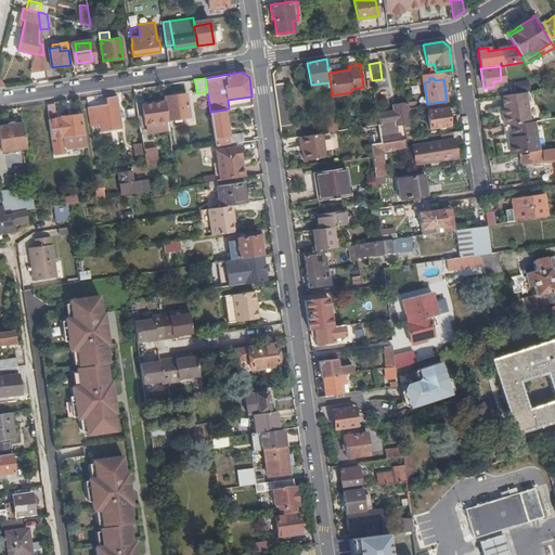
[(536,91),(533,80),(520,82),(521,93),(526,92),(536,91)]
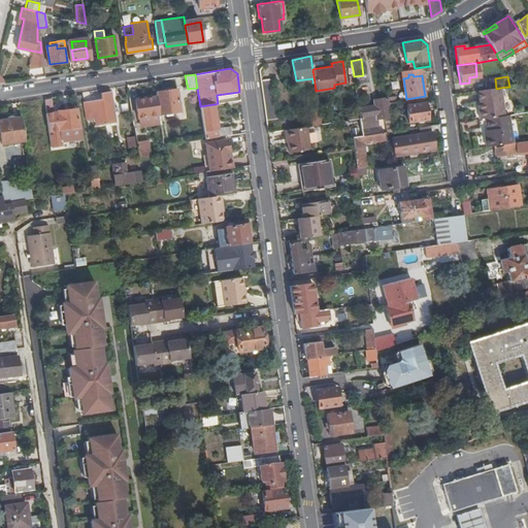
[(266,121),(277,119),(272,79),(261,81),(263,95),(265,109),(266,121)]
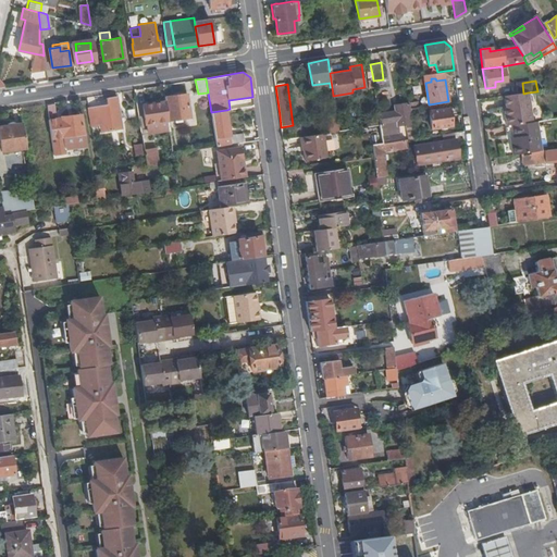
[(505,115),(507,126),(532,122),(528,93),(523,94),(505,97),(506,107),(507,114),(505,115)]
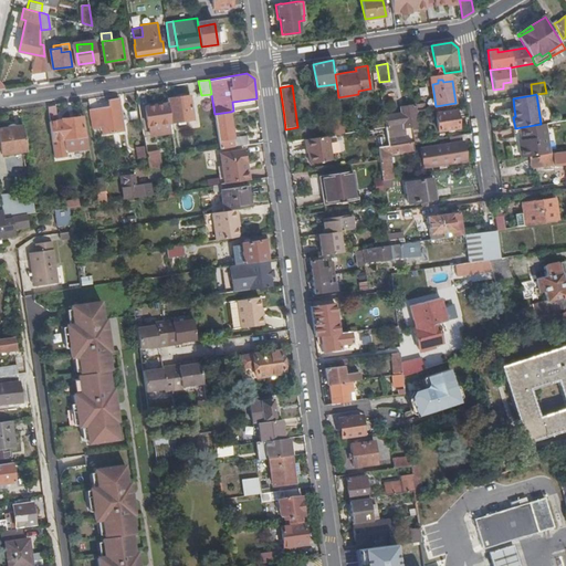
[(189,95),(167,98),(168,102),(171,122),(194,118),(189,95)]
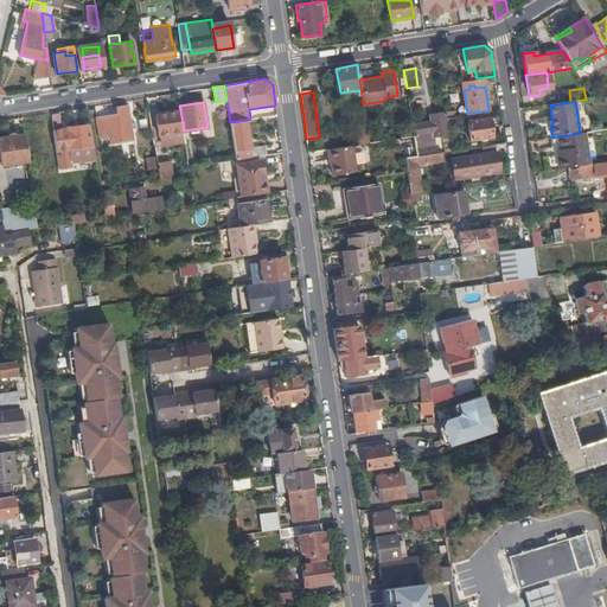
[(127,106),(116,107),(116,114),(96,117),(100,138),(109,136),(109,144),(133,140),(127,106)]
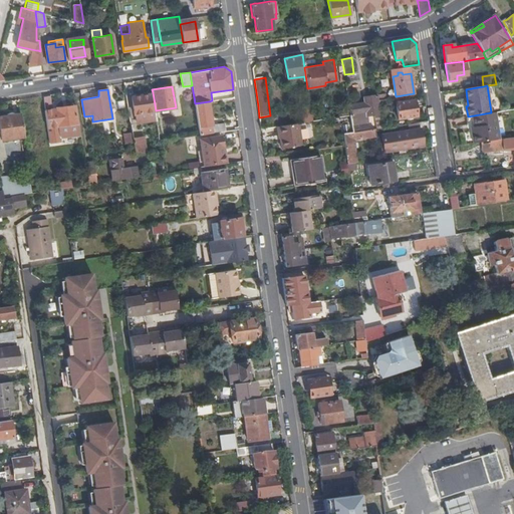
[(156,110),(153,92),(133,96),(135,112),(138,112),(156,110)]
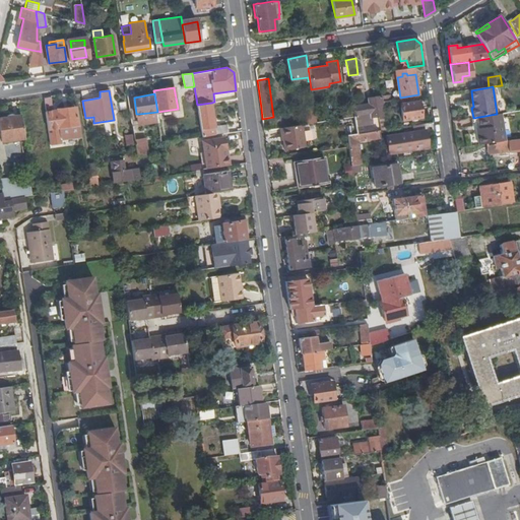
[(383,101),(382,95),(373,98),(373,103),(376,115),(379,115),(385,114),(384,109),(383,101)]
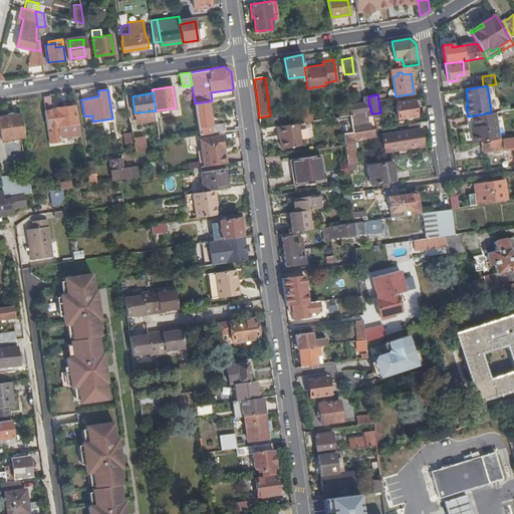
[(50,95),(43,96),(45,109),(51,108),(50,95)]
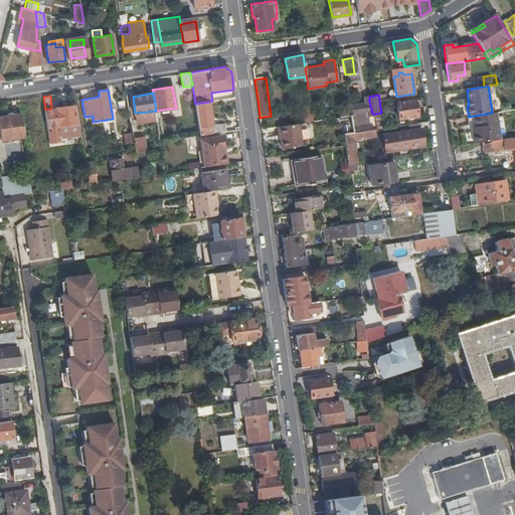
[(379,100),(380,108),(393,106),(392,98),(379,100)]
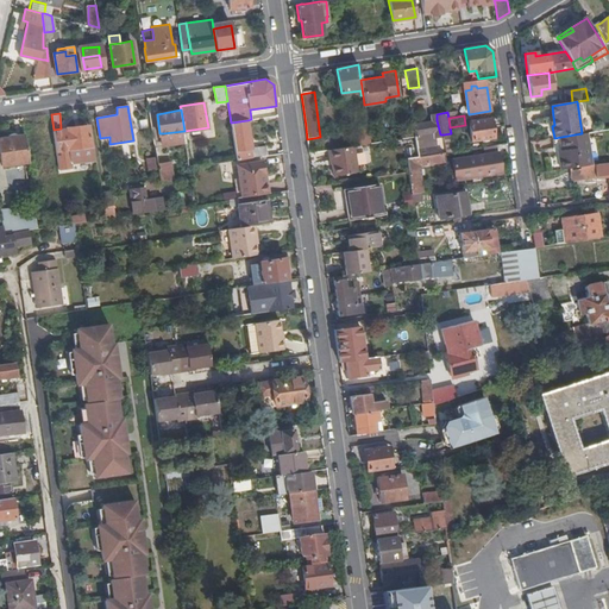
[(491,118),(469,121),(471,140),(494,138),(491,118)]
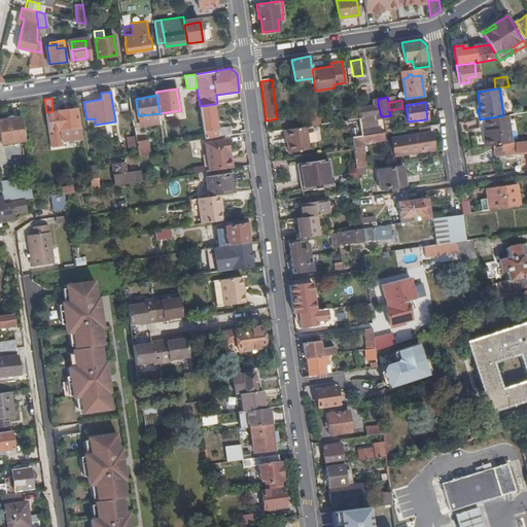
[(214,104),(200,106),(205,138),(218,136),(216,129),(212,129),(212,121),(216,121),(214,104)]
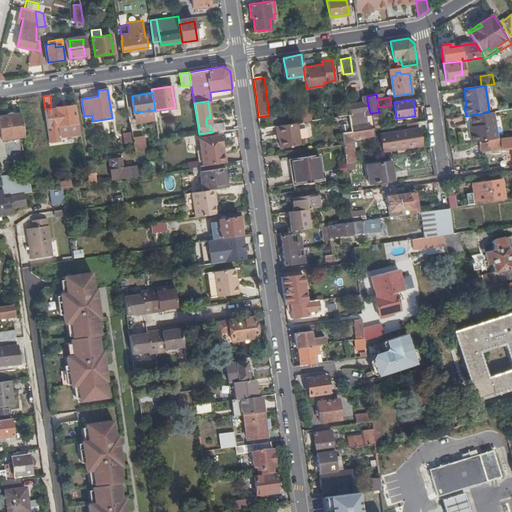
[(347,104),(348,114),(350,124),(351,132),(367,129),(365,114),(370,113),(367,101),(364,102),(347,104)]
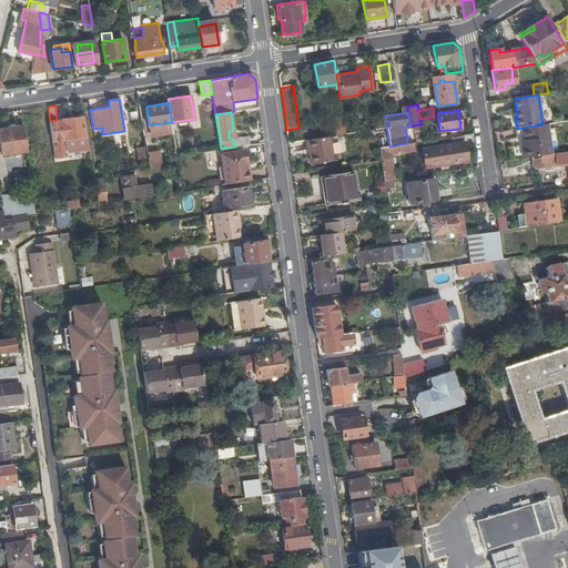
[(88,148),(87,135),(84,137),(82,117),(61,120),(66,151),(88,148)]
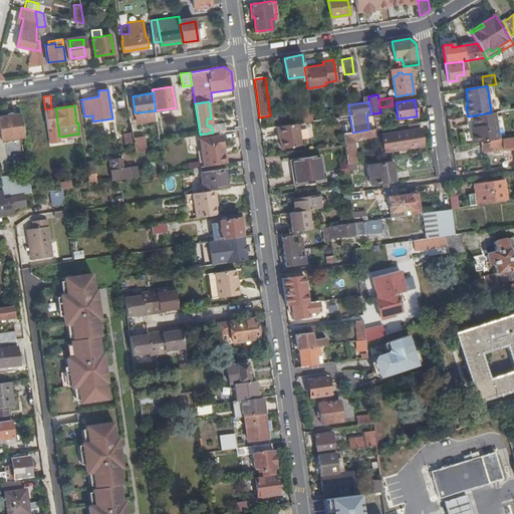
[(312,120),(309,105),(300,107),(302,122),(312,120)]
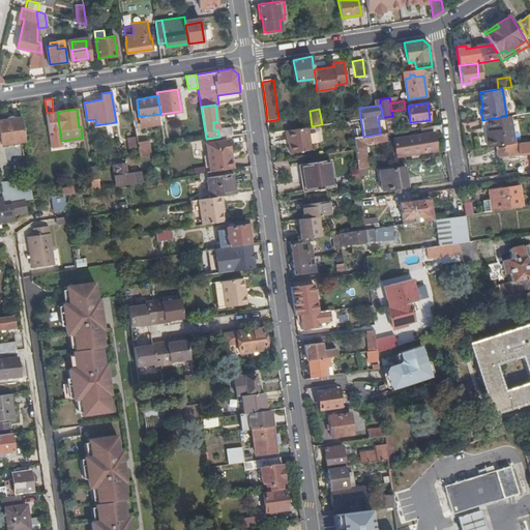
[(162,124),(160,114),(142,116),(143,126),(162,124)]
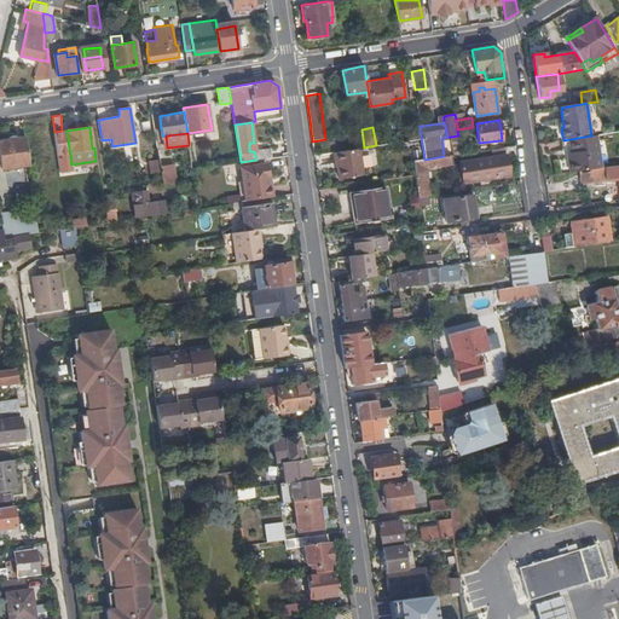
[(451,137),(453,155),(462,154),(458,136),(451,137)]
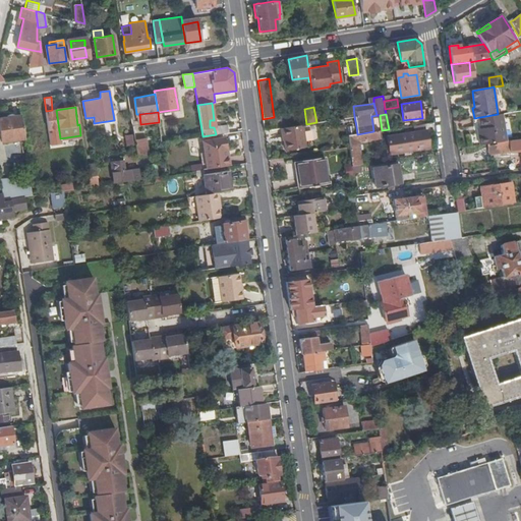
[(473,129),(475,146),(487,143),(502,141),(498,114),(474,118),(476,129),(473,129)]
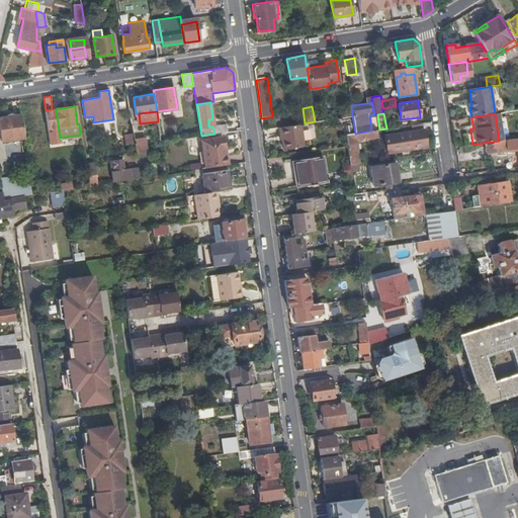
[(24,137),(21,114),(0,116),(0,128),(2,140),(24,137)]
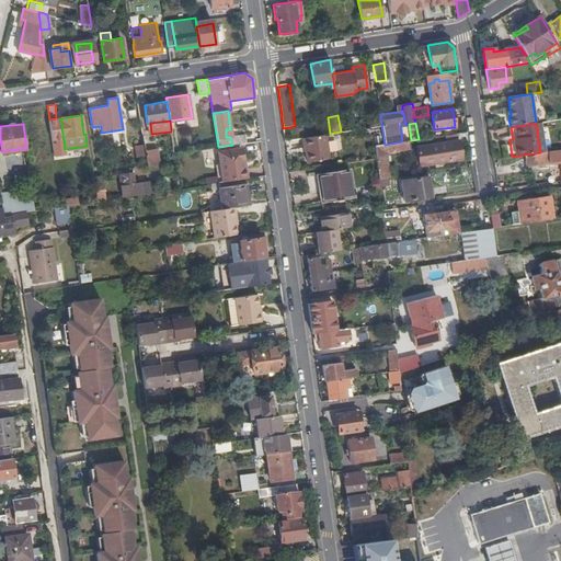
[(457,140),(456,133),(446,135),(447,142),(457,140)]
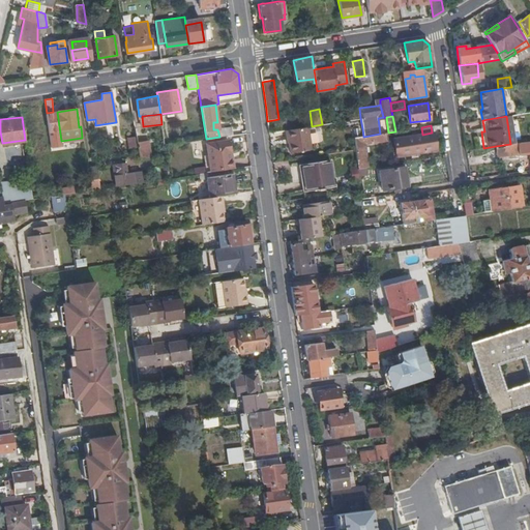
[(219,137),(233,135),(231,126),(217,127),(217,129),(219,137)]
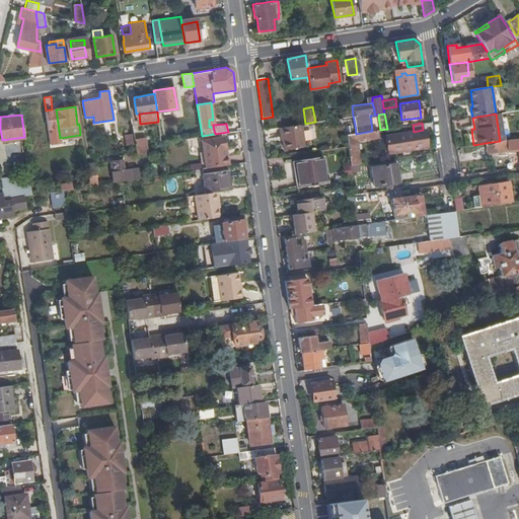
[(301,124),(281,128),(284,149),(304,145),(301,124)]
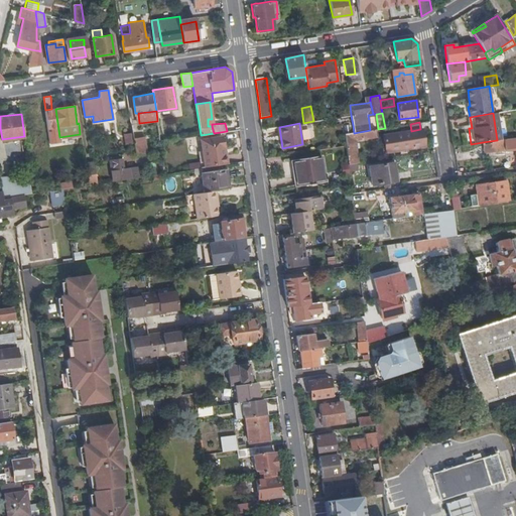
[(346,127),(346,134),(354,133),(353,125),(346,127)]
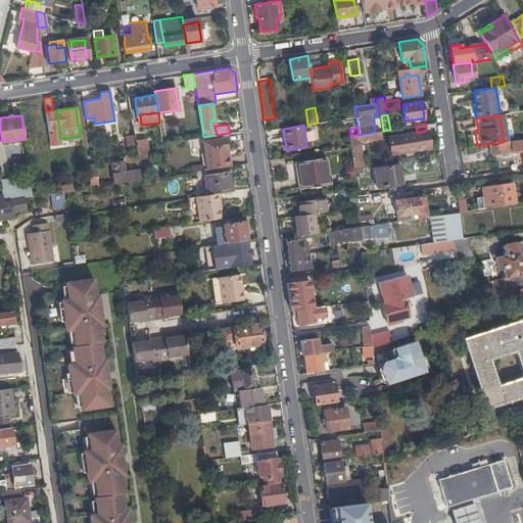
[(360,165),(362,165),(360,141),(382,138),(381,131),(375,132),(359,135),(350,136),(350,146),(352,164),(352,167),(360,165)]
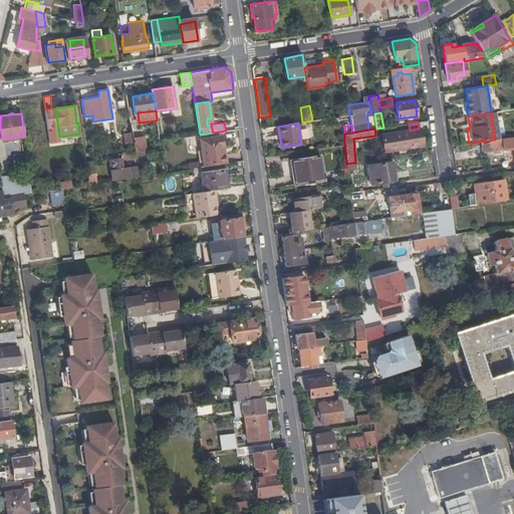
[(420,129),(419,129),(410,131),(381,135),(382,140),(377,140),(378,149),(383,148),(384,150),(422,144),(420,129)]
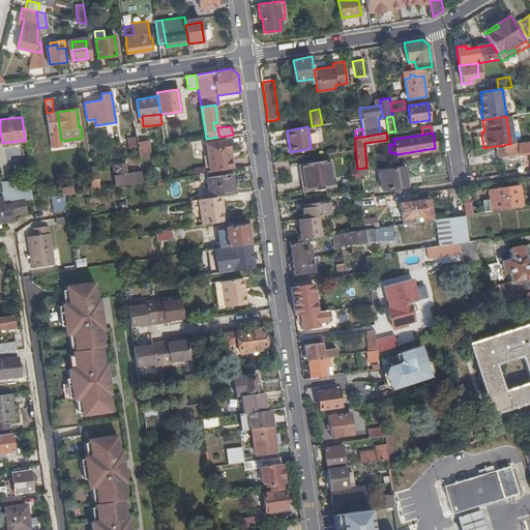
[(137,141),(136,138),(128,139),(129,148),(137,147),(137,141)]
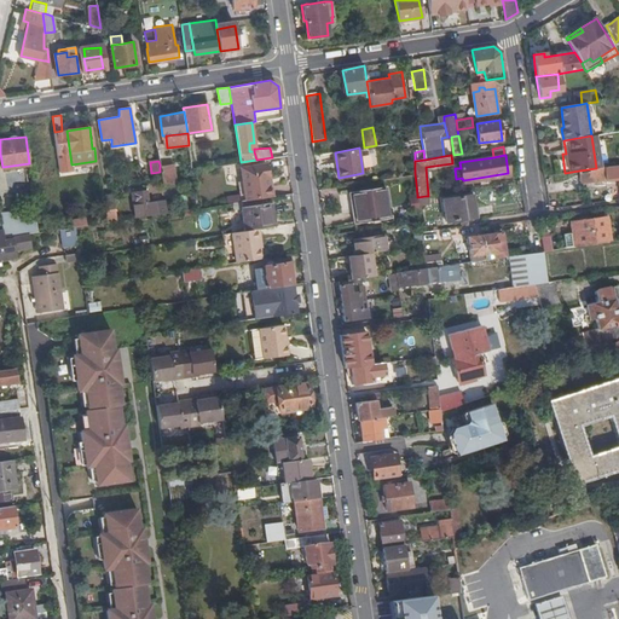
[(160,165),(160,172),(162,186),(177,184),(173,162),(160,165)]
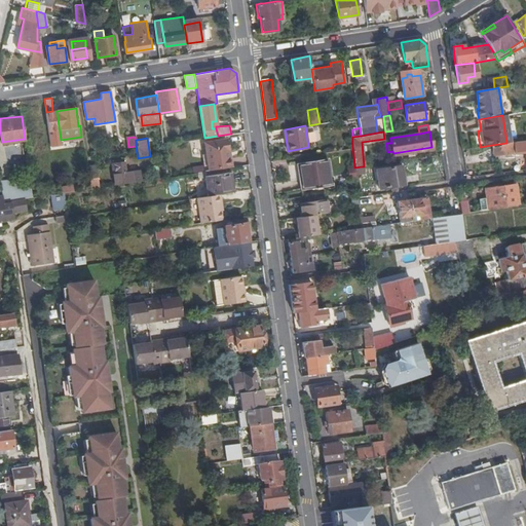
[(209,171),(229,167),(225,139),(204,142),(207,154),(209,171)]
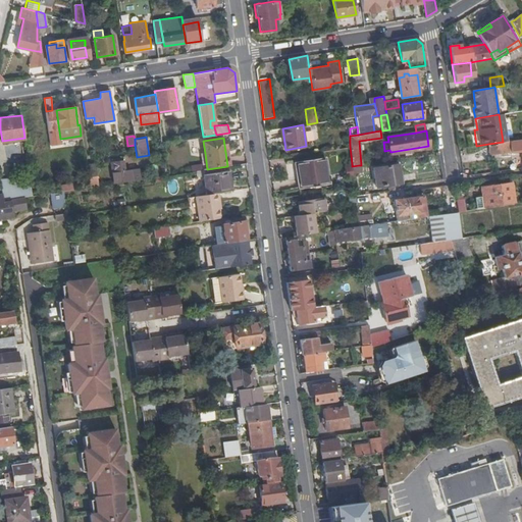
[(521,139),(503,142),(488,144),(489,156),(502,154),(502,152),(511,151),(511,153),(521,151),(521,139)]
